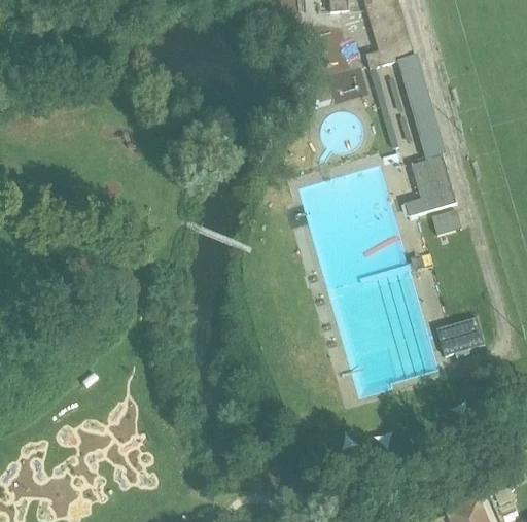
[(329,0),(330,10),(349,8),(348,0),(329,0)]
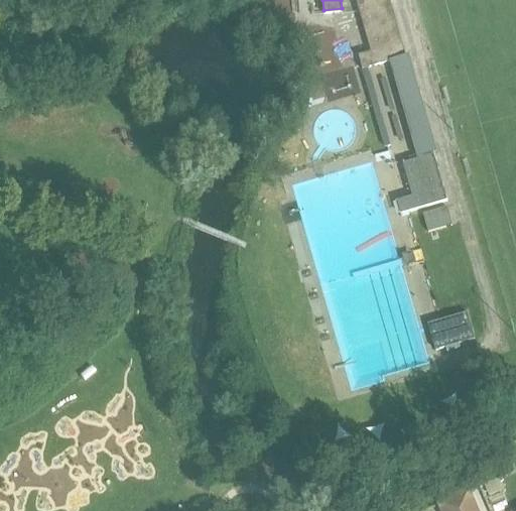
[(356,0),(370,47),(374,61),(390,57),(405,52),(389,0),(356,0)]
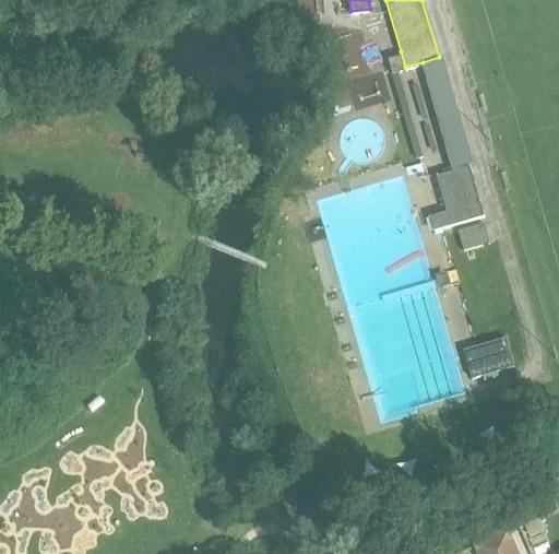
[(341,16),(344,98),(367,97),(367,81),(368,81),(366,15),(341,16)]
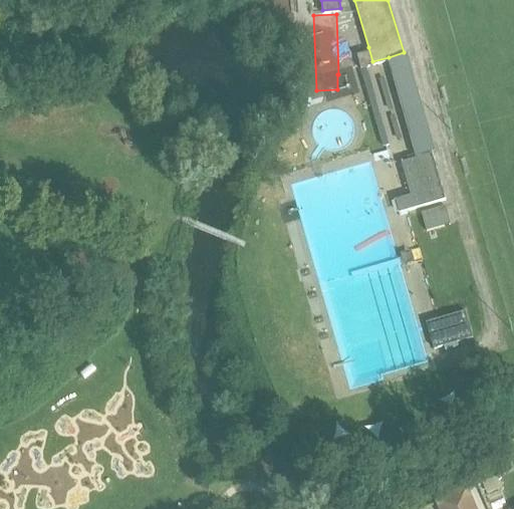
[(366,63),(362,49),(356,51),(360,65),(366,63)]
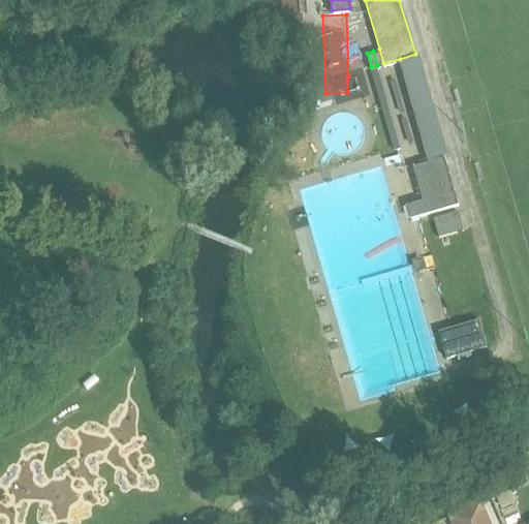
[(410,216),(458,203),(444,155),(429,159),(412,164),(423,197),(406,203),(410,216)]
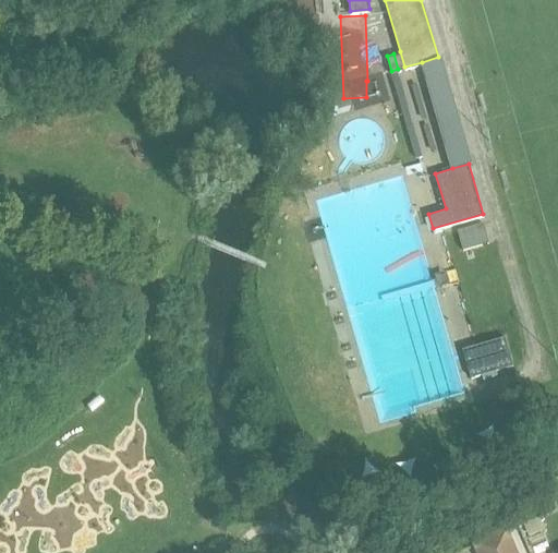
[(488,239),(483,219),(457,227),(462,247),(488,239)]
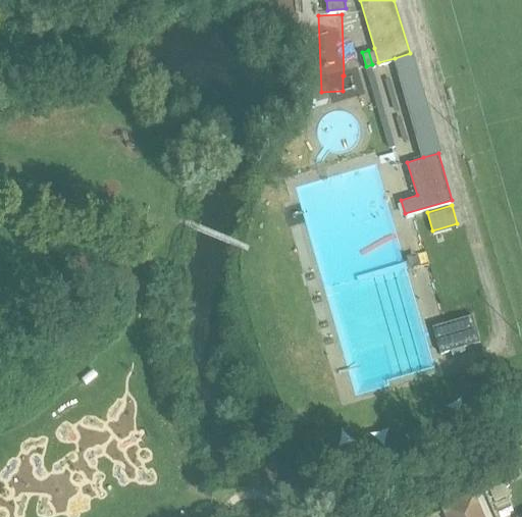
[(465,348),(456,317),(433,324),(440,350),(450,348),(451,352),(465,348)]
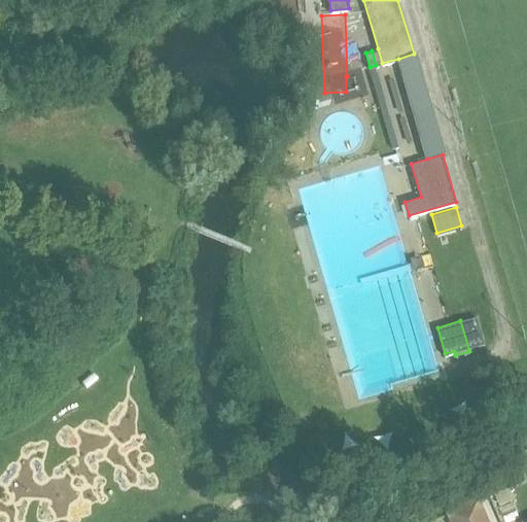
[(453,521),(488,521),(478,497),(448,510),(453,521)]
